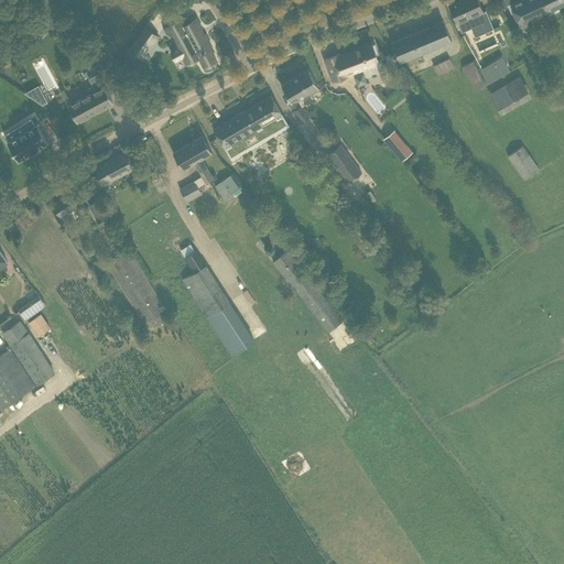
[(461,32),(487,21),(477,0),(458,0),(448,4),(461,32)]
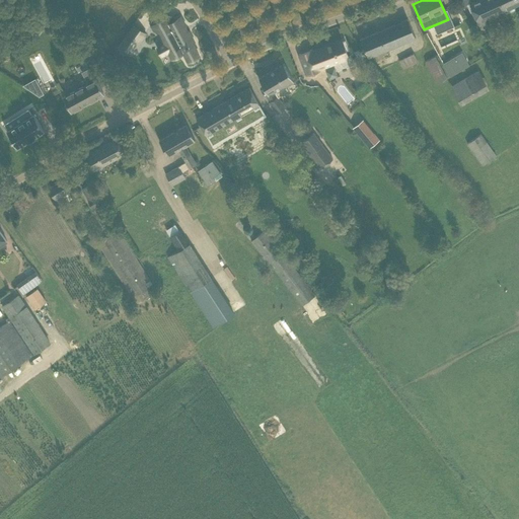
[(485,19),(504,10),(499,0),(478,0),(469,4),(482,29),(488,26),(485,19)]
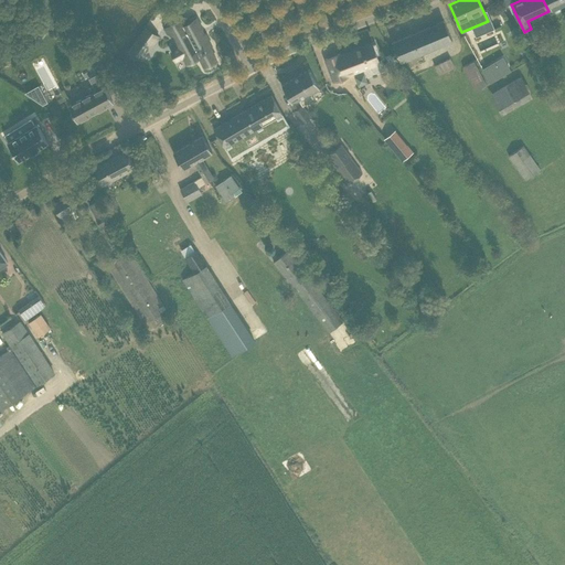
[(564,0),(543,0),(548,11),(564,3),(564,0)]
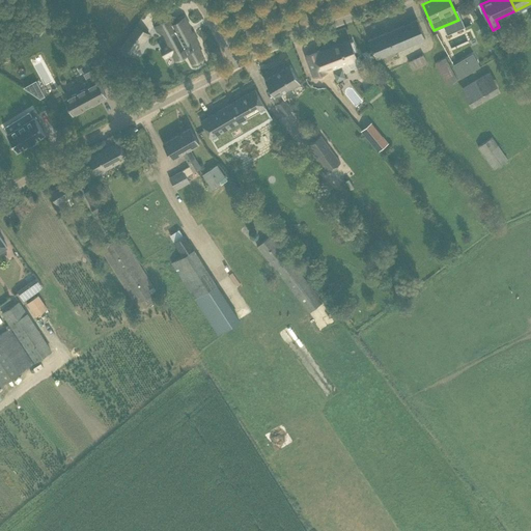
[(169,18),(155,25),(157,30),(160,29),(166,43),(164,44),(165,46),(173,40),(182,57),(187,54),(192,63),(203,57),(197,44),(198,43),(193,31),(191,32),(188,27),(190,26),(185,17),(172,23),(169,18)]
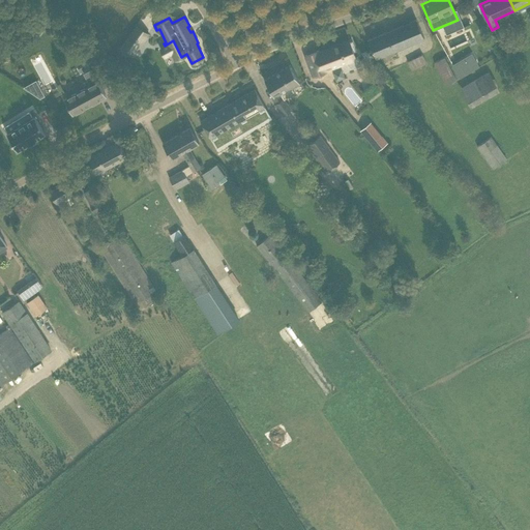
[(376,58),(423,38),(416,19),(367,39),(376,58)]
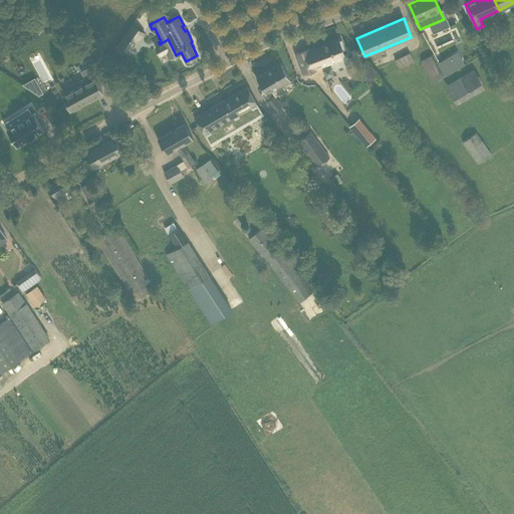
[(133,24),(118,43),(129,50),(136,41),(138,42),(145,32),(133,24)]
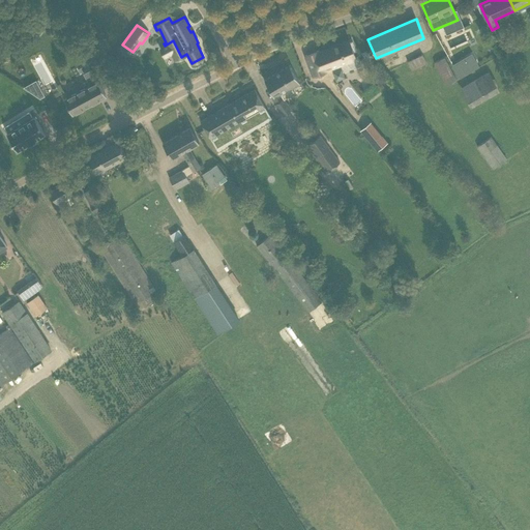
[(447,28),(436,34),(460,79),(471,71),(471,70),(478,66),(465,42),(458,47),(447,28)]
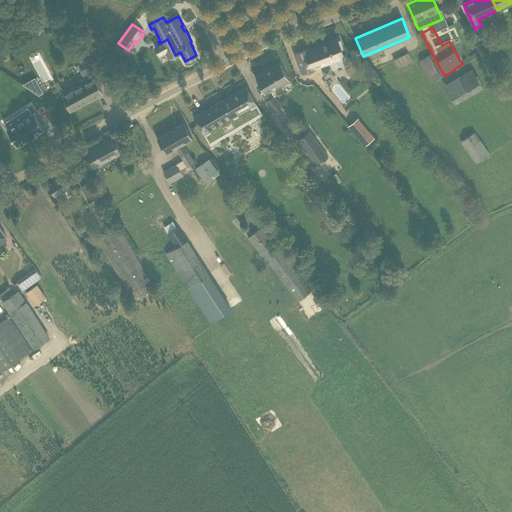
[(340,40),(338,41),(337,39),(308,51),(307,49),(295,54),(303,74),(315,70),(314,69),(336,61),(336,62),(337,64),(339,65),(340,65),(342,65),(344,65),(349,63),(345,54),(343,55),(341,51),(344,50),(340,40)]
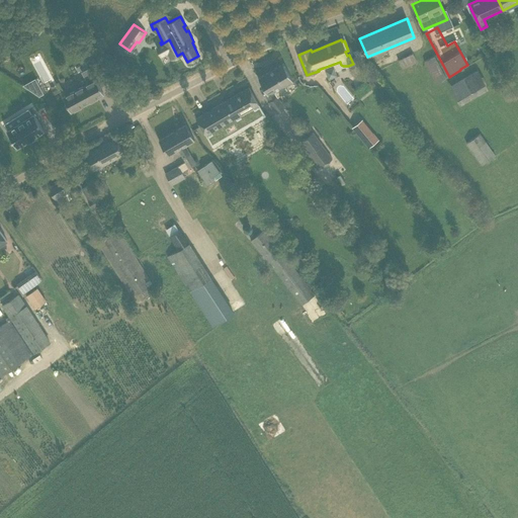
[(402,69),(416,62),(412,54),(398,61),(402,69)]
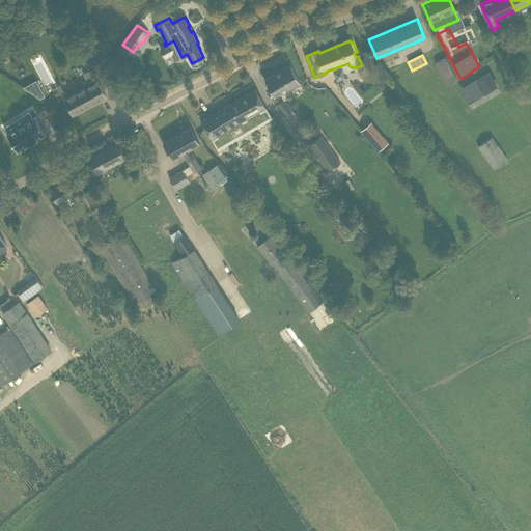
[(447,85),(457,80),(445,57),(435,62),(447,85)]
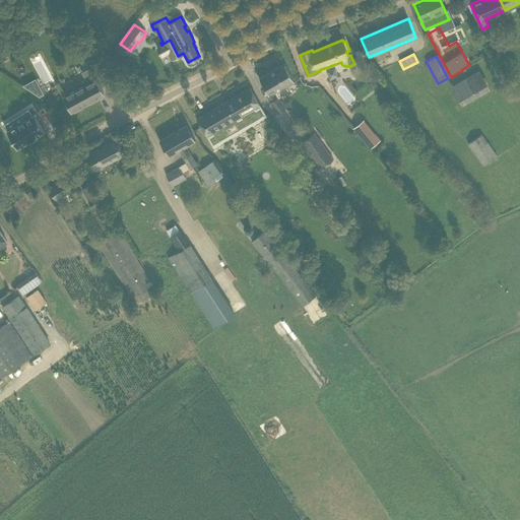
[(286,87),(295,82),(283,64),(259,78),(272,101),(269,103),(277,114),(286,108),(279,98),(288,90),(286,87)]
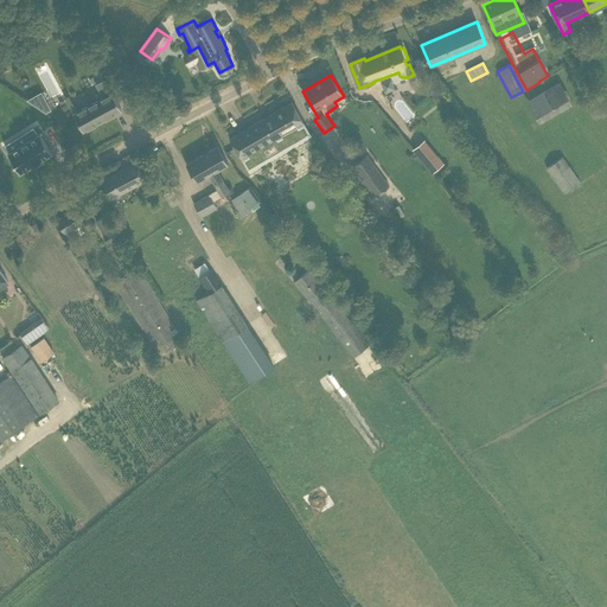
[(560,81),(526,98),(538,121),(573,103),(560,81)]
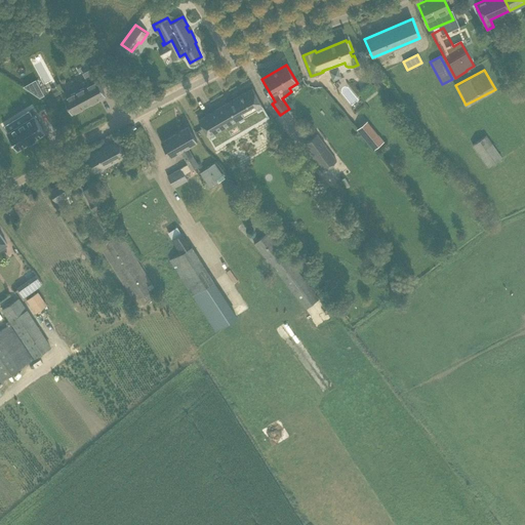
[(113,78),(107,73),(103,77),(109,82),(113,78)]
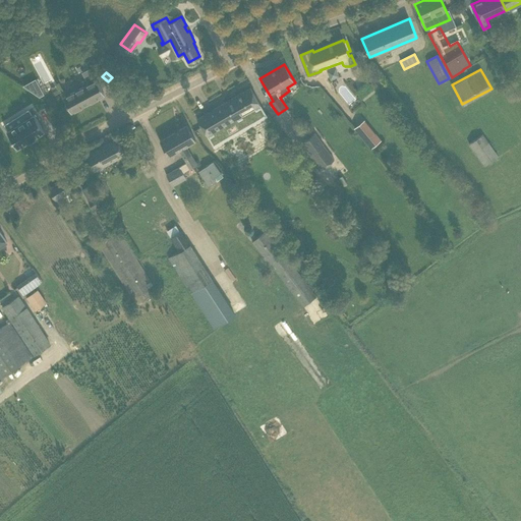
[(96,79),(63,98),(70,112),(104,95),(96,79)]
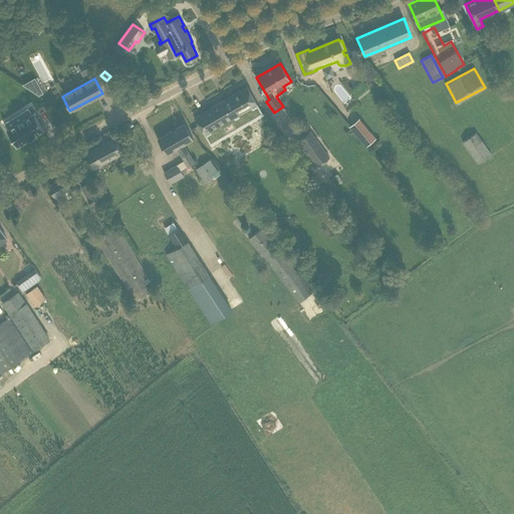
[(224,99),(194,117),(209,143),(226,133),(223,126),(232,121),(235,127),(262,111),(247,86),(227,97),(229,99),(225,101),(224,99)]
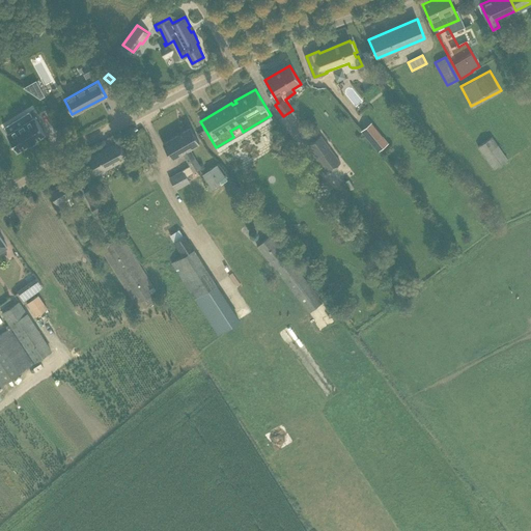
[(24,122),(6,134),(17,151),(27,144),(28,145),(35,141),(35,140),(45,134),(34,116),(32,118),(29,112),(21,117),(24,122)]
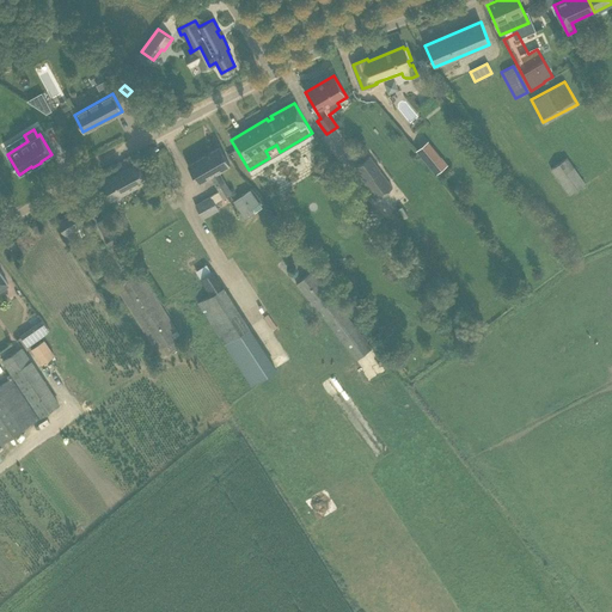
[(435,175),(447,165),(428,141),(416,151),(435,175)]
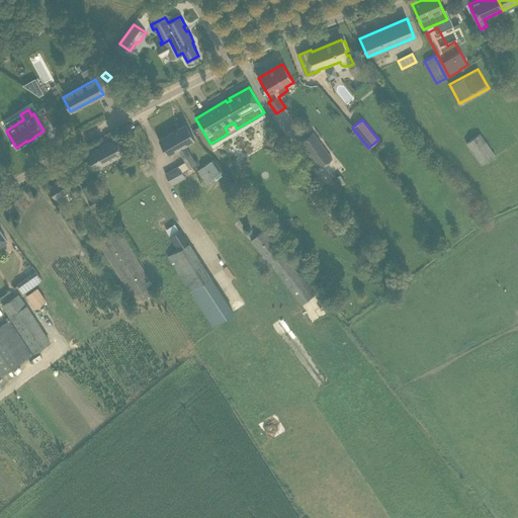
[(185,124),(159,141),(167,155),(170,154),(171,153),(173,156),(181,171),(190,166),(196,163),(188,148),(187,149),(185,145),(194,140),(185,124)]
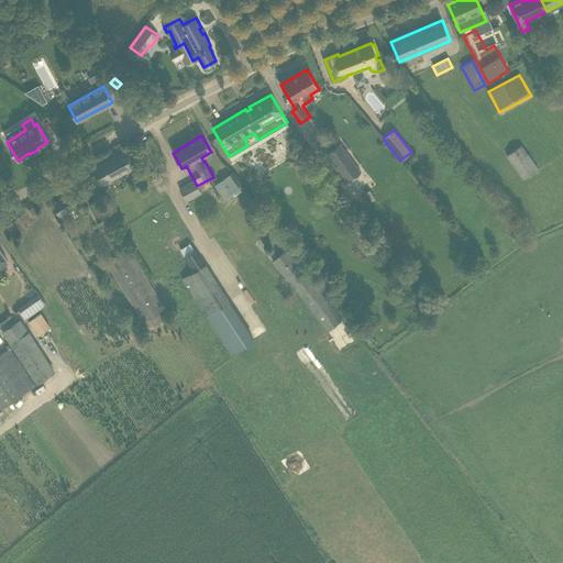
[(345,185),(362,172),(340,144),(323,156),(345,185)]
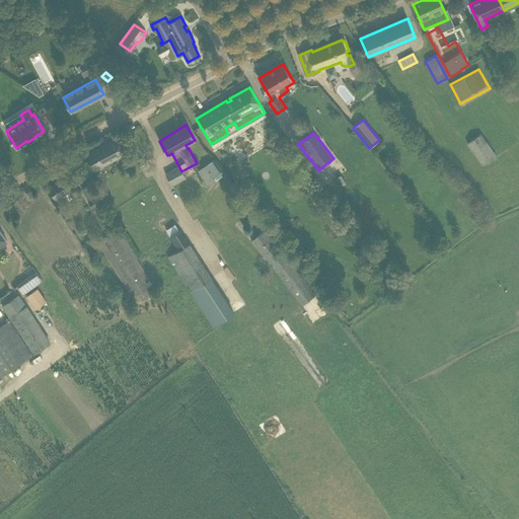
[(483,165),(497,156),(480,134),(466,143),(483,165)]
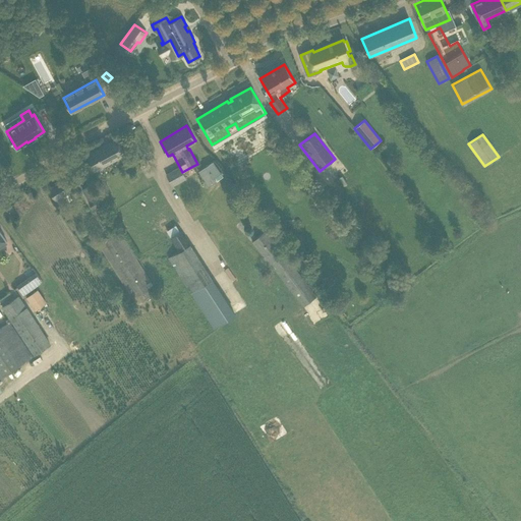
[(93,172),(125,155),(116,138),(84,156),(93,172)]
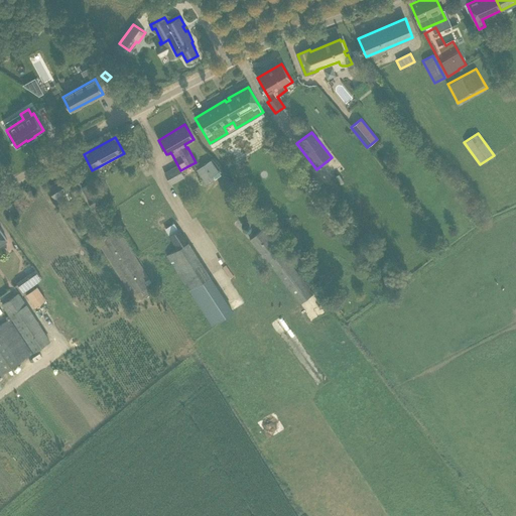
[(211,161),(197,170),(207,184),(214,179),(212,176),(218,171),(211,161)]
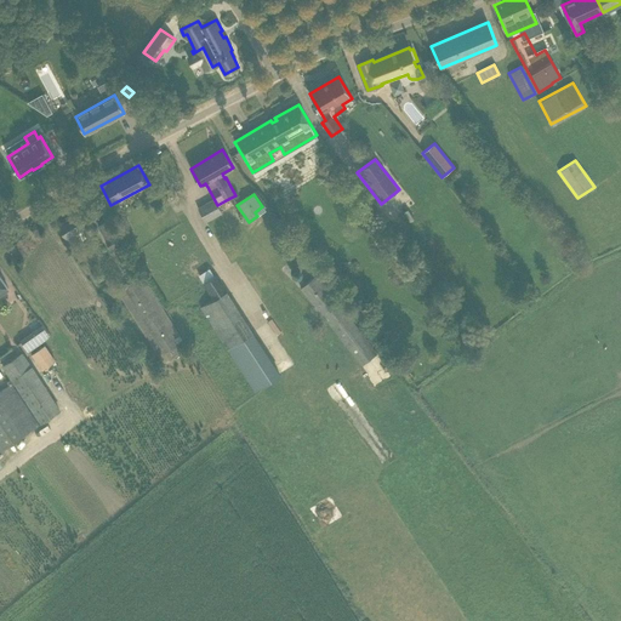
[(74,233),(87,224),(79,212),(58,224),(67,238),(72,246),(80,241),(74,233)]
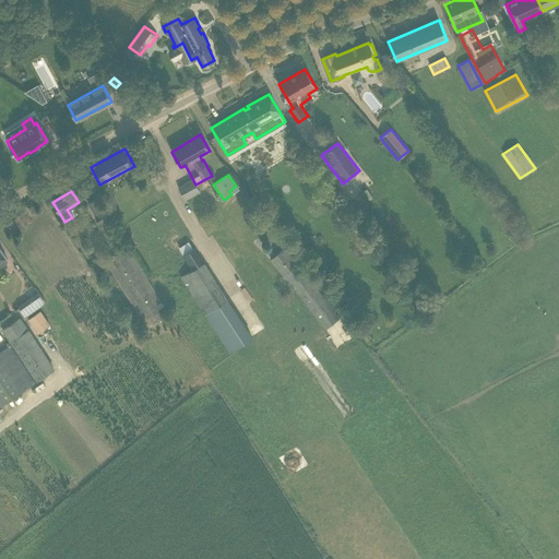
[(108,213),(107,213),(97,197),(87,203),(98,219),(96,219),(100,226),(111,219),(108,213)]
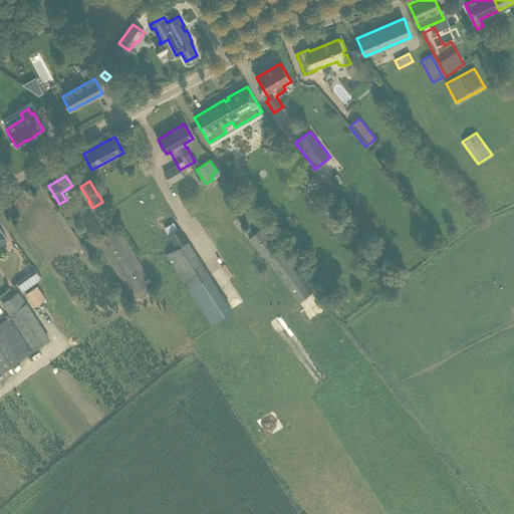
[(135,301),(156,288),(117,228),(96,241),(135,301)]
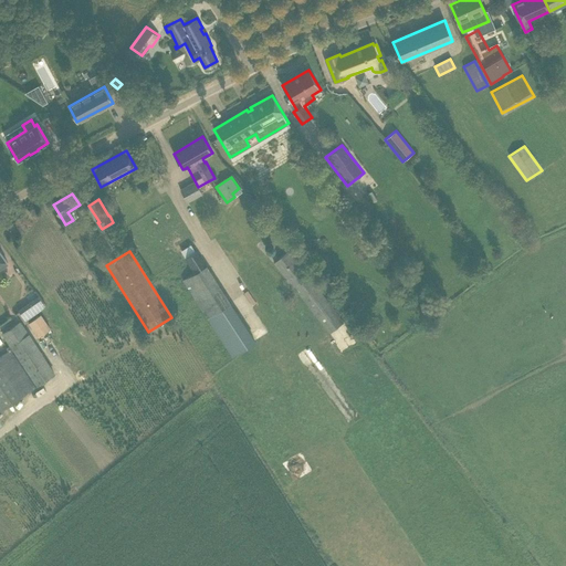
[(186,257),(185,258),(194,273),(205,265),(196,251),(186,257)]
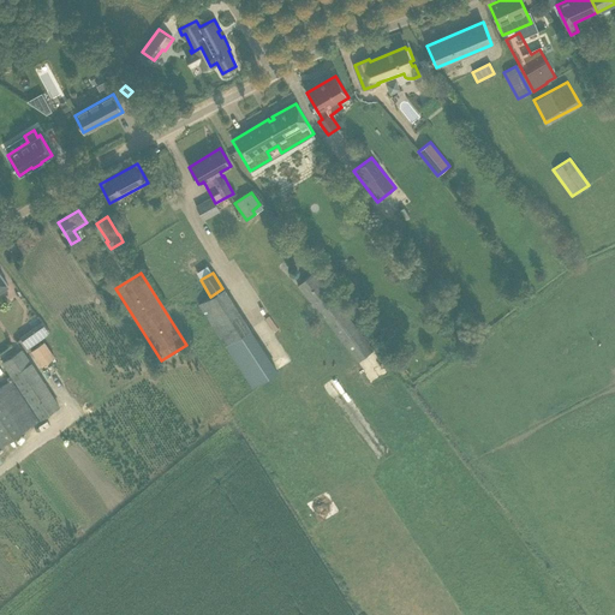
[(374,350),(344,310),(312,273),(297,285),(328,323),(357,362),(374,350)]
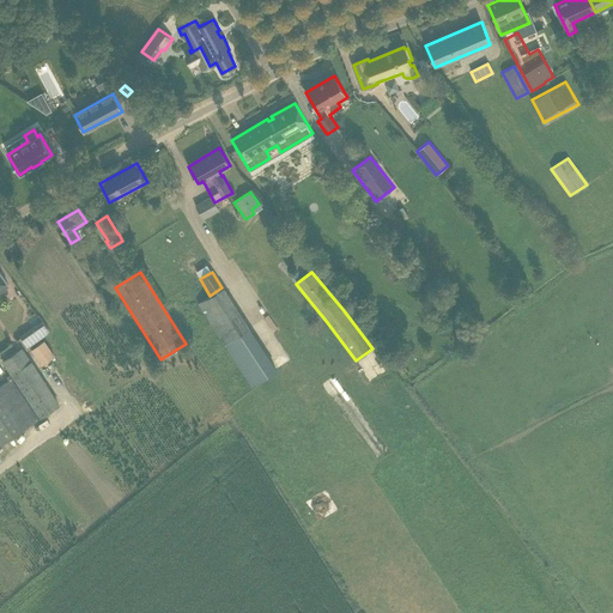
[(28,345),(46,332),(40,323),(22,337),(28,345)]
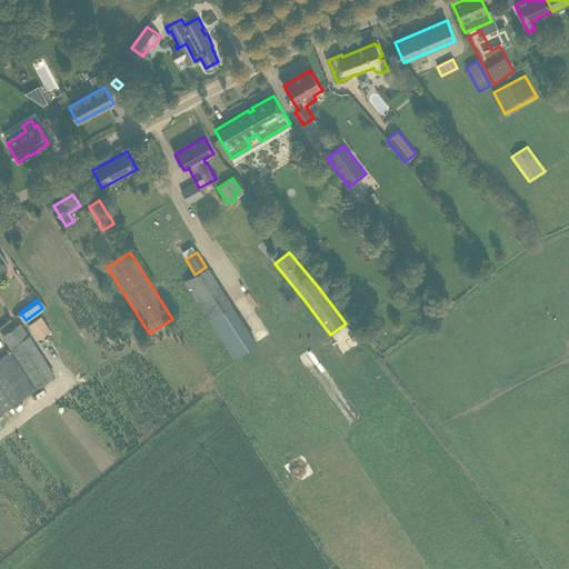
[(38,339),(51,330),(42,315),(28,323),(38,339)]
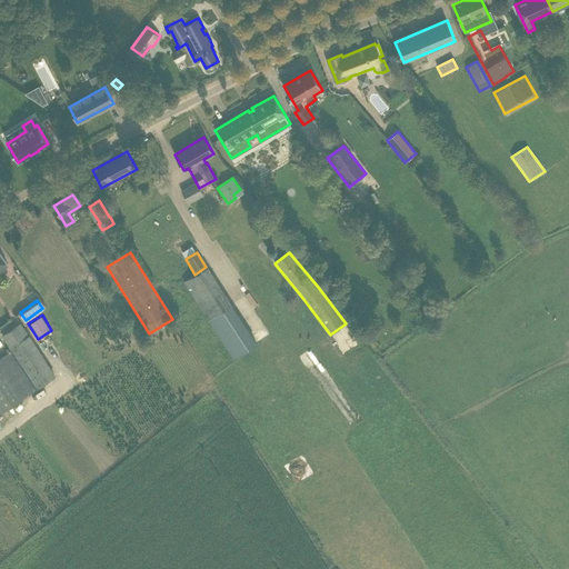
[(2,335),(10,347),(7,350),(8,353),(0,358),(0,412),(35,390),(11,352),(12,351),(37,389),(56,377),(20,323),(2,335)]
